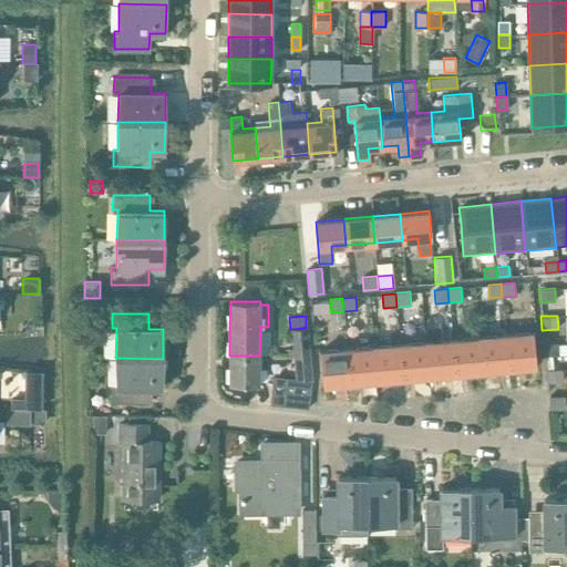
[(306,328),(290,329),(290,330),(292,352),(309,351),(308,329),(306,329),(306,328)]
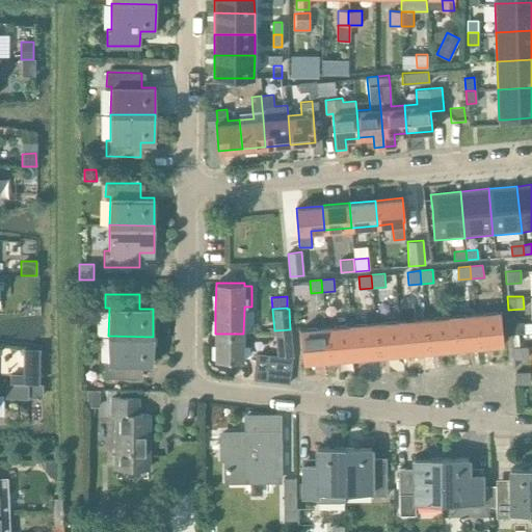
[(476,314),(474,314),(477,346),(481,345),(503,343),(501,312),(476,314)]
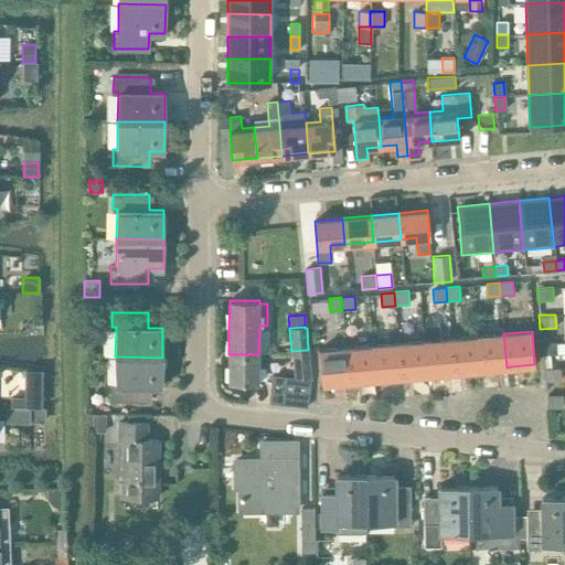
[(481,336),(477,336),(480,370),(486,369),(507,368),(503,333),(481,336)]
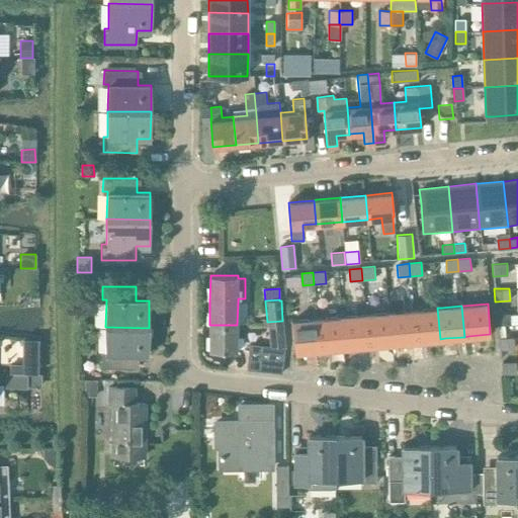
[(418,310),(413,310),(416,341),(423,340),(440,339),(437,308),(418,310)]
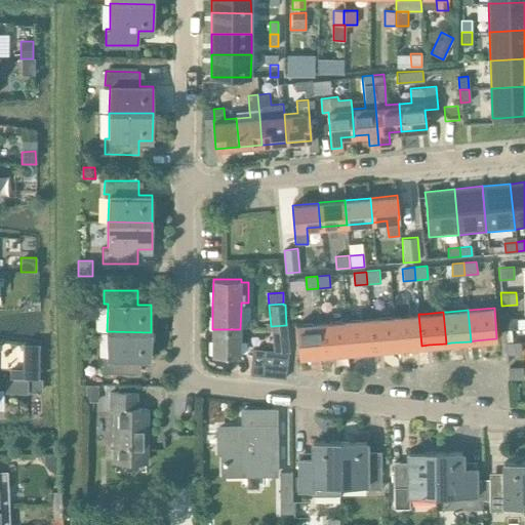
[(399,316),(394,317),(396,348),(402,348),(421,346),(418,314),(399,316)]
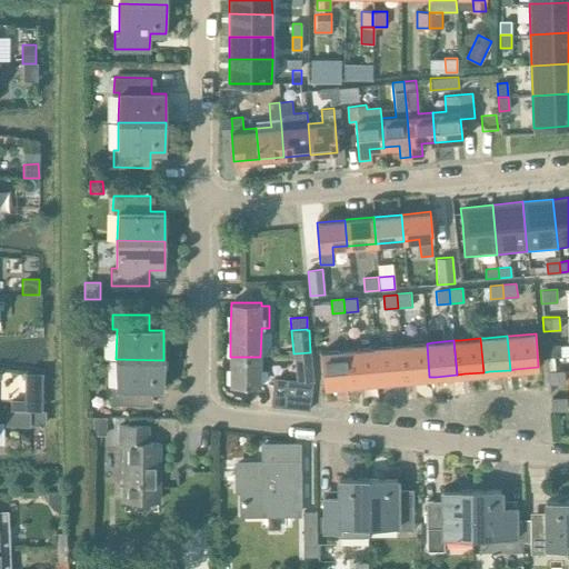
[(407,345),(400,346),(403,379),(409,379),(429,377),(427,343),(407,345)]
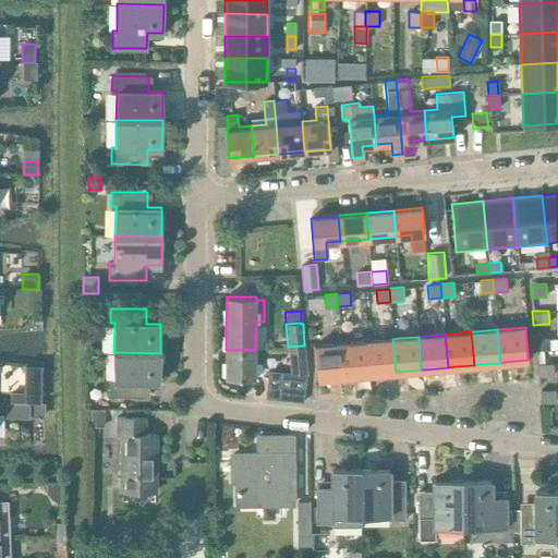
[(536,350),(553,350),(552,337),(535,338),(536,350)]
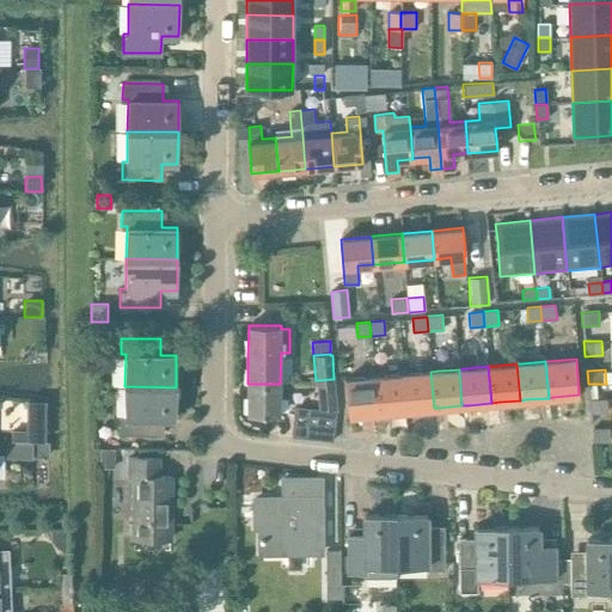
[(407,373),(403,374),(405,410),(408,410),(434,408),(430,372),(407,373)]
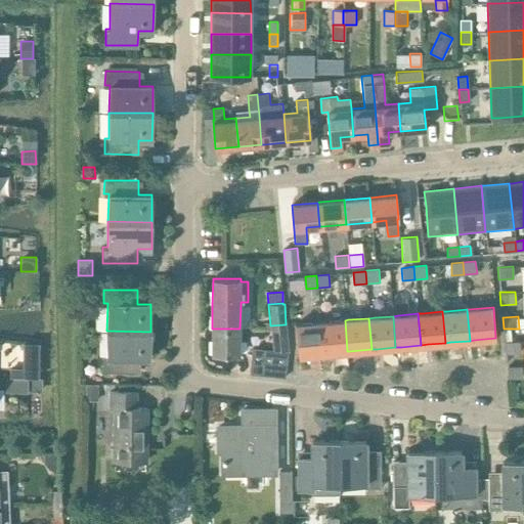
[(321,322),(320,322),(322,353),(324,353),(347,351),(345,320),(323,321),(321,322)]
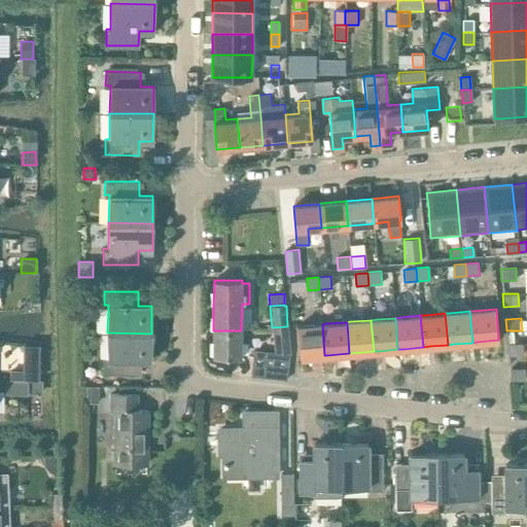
[(312,325),(297,326),(300,357),(324,355),(322,324),(312,325)]
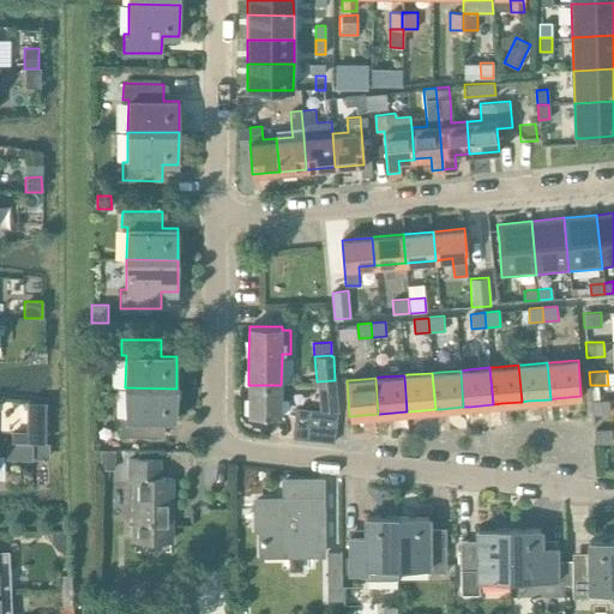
[(335,380),(317,381),(317,385),(319,410),(324,411),(337,413),(336,386),(335,380)]
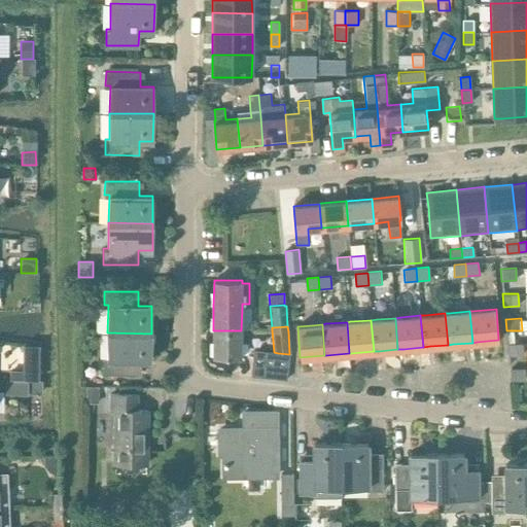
[(239,330),(213,330),(213,356),(241,356),(241,342),(248,342),(248,330),(241,330),(240,330),(239,330)]
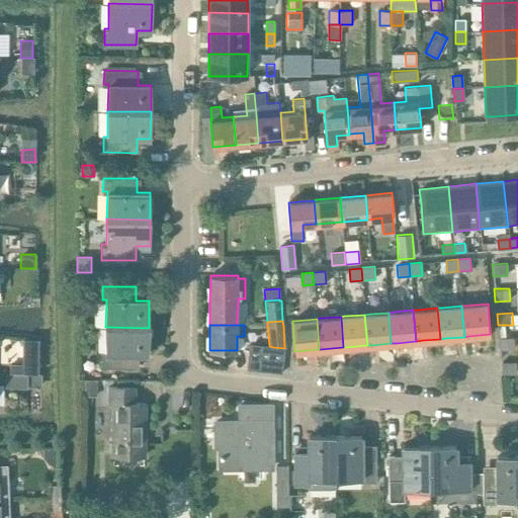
[(105,352),(101,352),(101,367),(135,367),(135,354),(139,354),(140,354),(149,354),(149,329),(149,328),(105,327),(105,328),(105,352)]
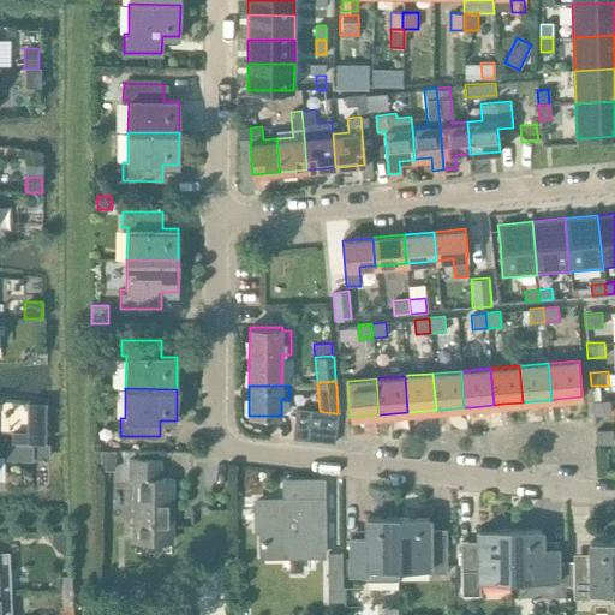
[(595,415),(610,413),(610,401),(593,401),(595,415)]
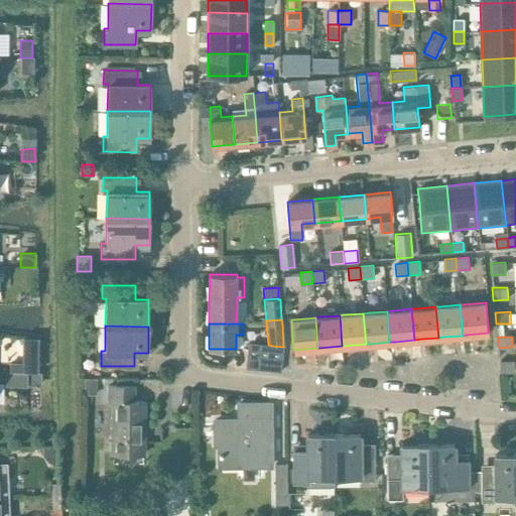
[(22,339),(21,372),(35,373),(37,373),(38,339),(37,339),(22,338),(22,339)]
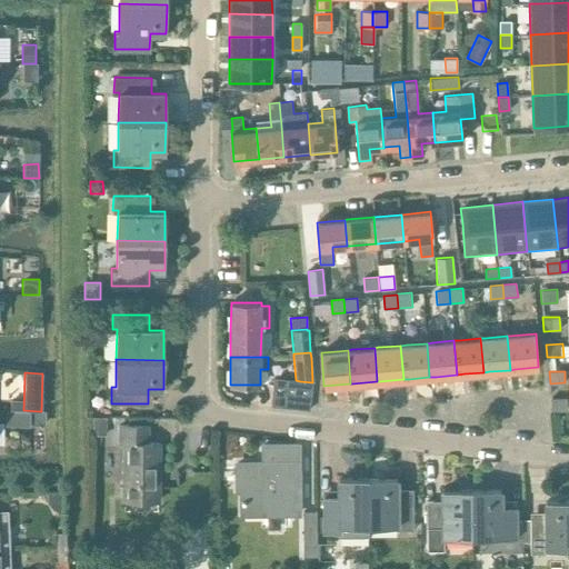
[(283,407),(287,379),(275,378),(271,406),(283,407)]
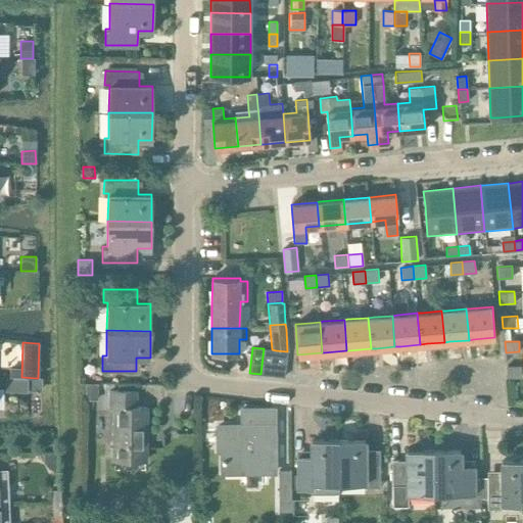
[(276,350),(272,349),(264,348),(260,374),(273,375),(276,350)]
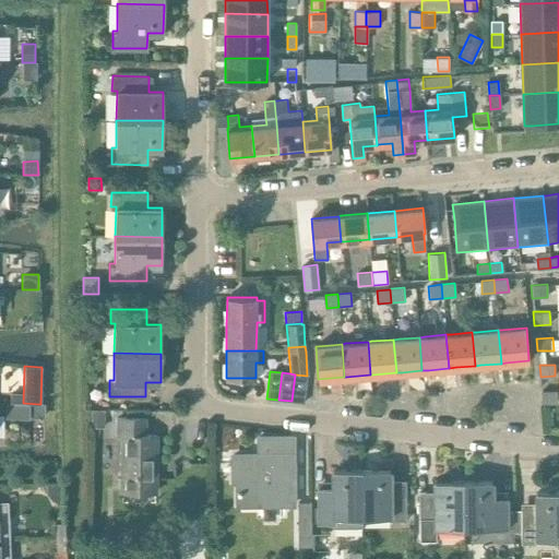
[(305,403),(307,376),(295,375),(292,401),(305,403)]
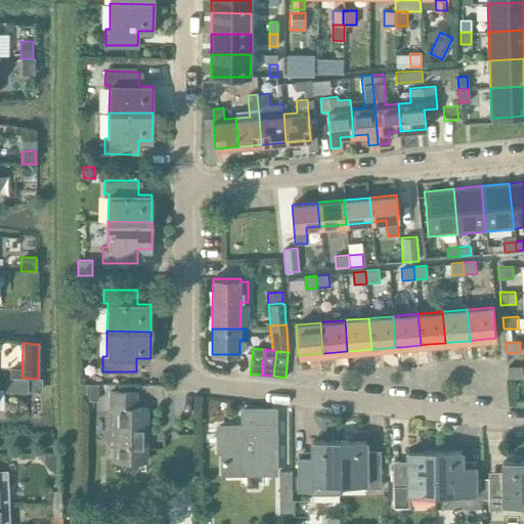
[(509,378),(523,377),(522,366),(508,366),(509,378)]
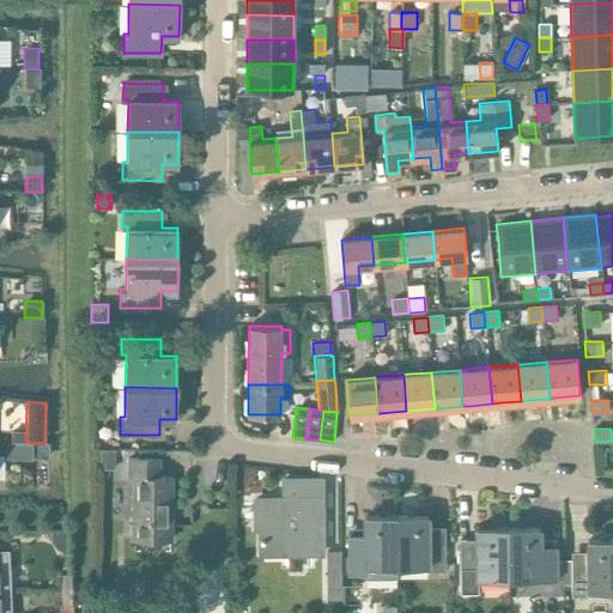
[(6,459),(31,460),(32,443),(6,443),(6,459)]
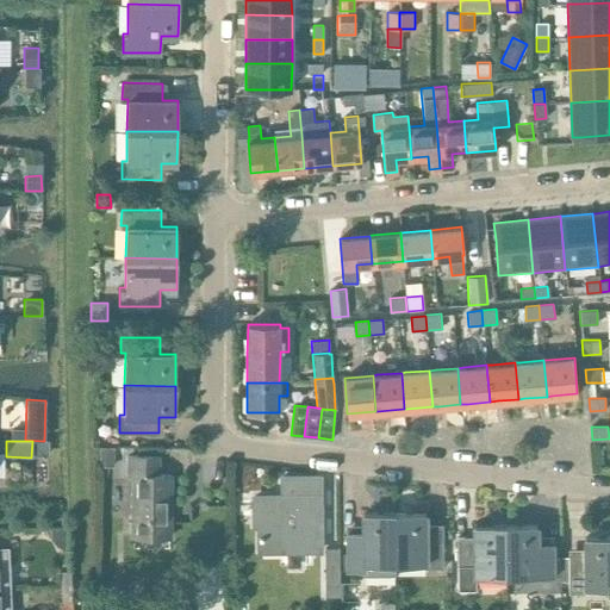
[(106,448),(98,448),(98,458),(98,467),(99,467),(114,467),(114,448),(106,448)]
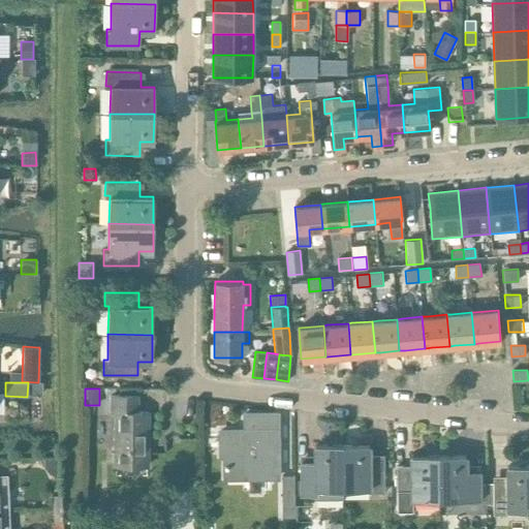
[(111,395),(111,411),(115,411),(114,424),(114,465),(148,466),(149,411),(137,411),(137,396),(111,395)]
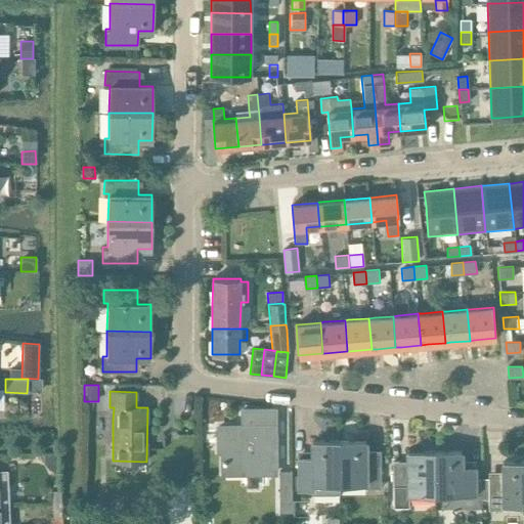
[(276,473),(275,425),(275,408),(242,408),(242,426),(217,426),(218,451),(222,451),(222,473),(276,473)]
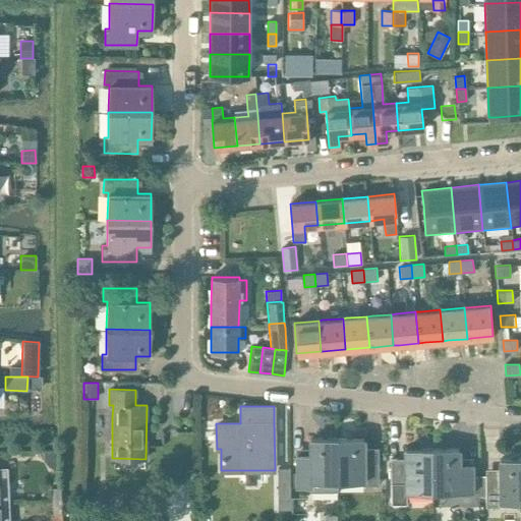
[(338,439),(338,481),(362,481),(362,485),(379,485),(378,452),(364,452),(364,438),(338,439)]
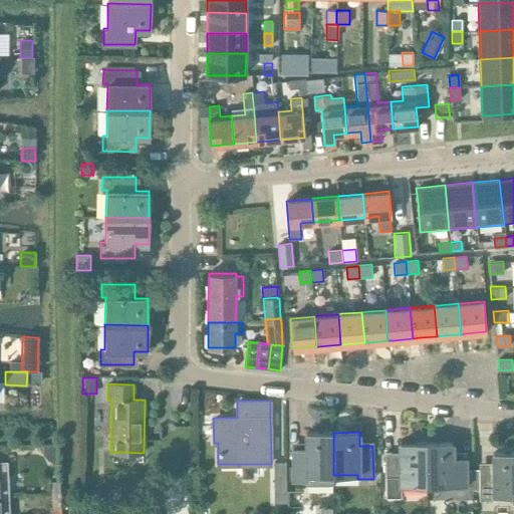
[(332,475),(333,475),(333,433),(305,433),(306,452),(291,452),(291,480),(306,480),(306,486),(332,485),(332,475)]
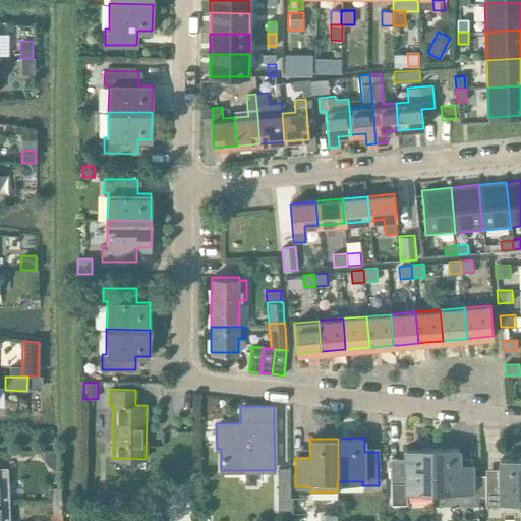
[(405,463),(391,464),(391,469),(391,482),(391,497),(391,505),(406,504),(406,497),(407,497),(407,491),(431,491),(432,491),(432,461),(432,449),(431,449),(404,449),(405,459),(405,463)]
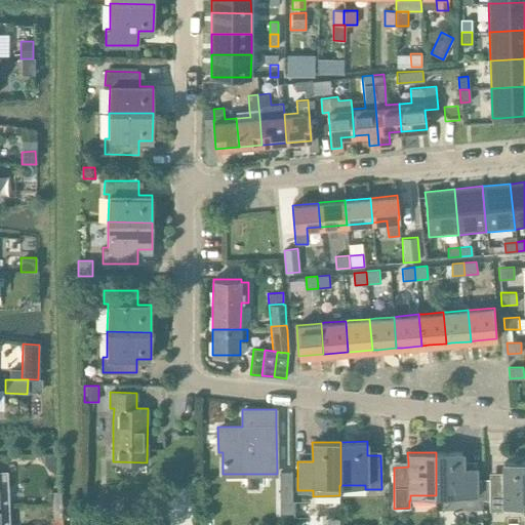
[(441,452),(436,452),(436,465),(436,495),(443,495),(461,495),(461,499),(476,499),(476,496),(476,495),(476,480),(476,467),(462,467),(462,460),(462,452),(441,452)]
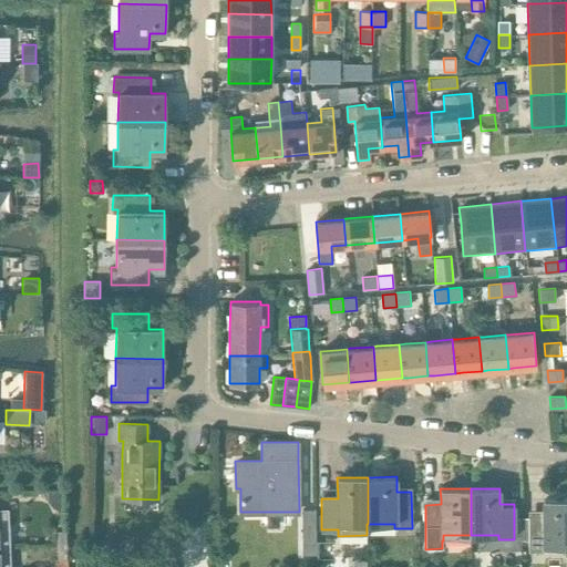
[(528,518),(522,518),(522,536),(522,539),(528,539),(528,552),(546,552),(546,546),(566,546),(566,498),(544,500),(544,514),(528,514),(528,518)]
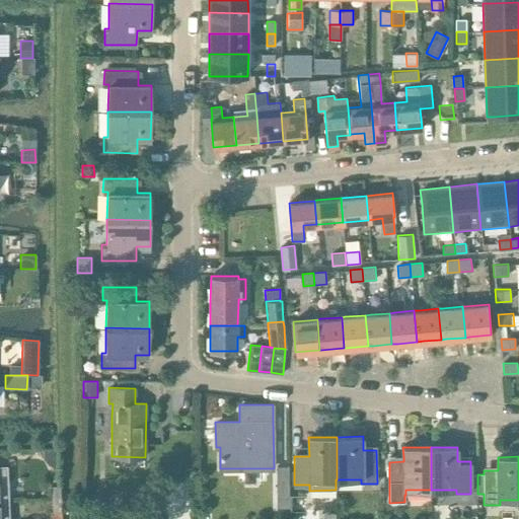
[(277,507),(289,507),(289,466),(277,466),(277,507)]
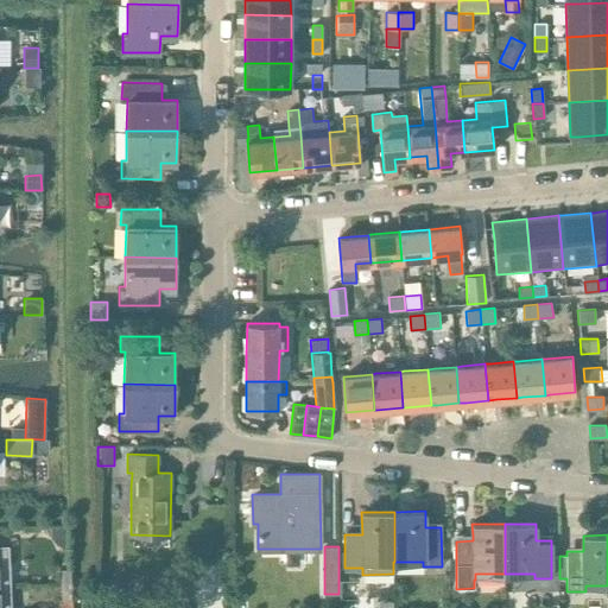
[(196,565),(194,607),(221,607),(225,567),(196,565)]
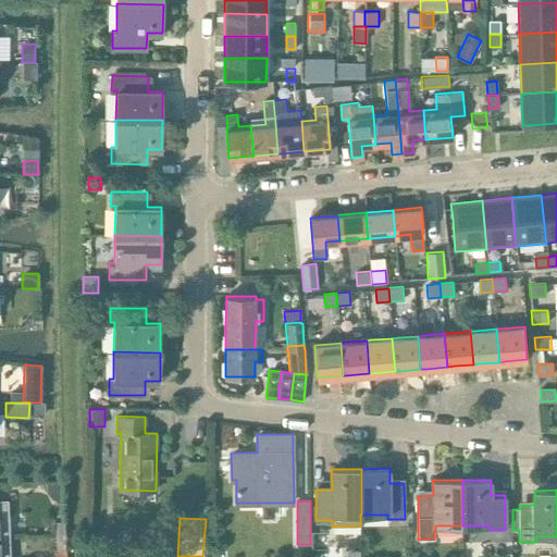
[(56,535),(65,534),(64,521),(56,521),(56,535)]
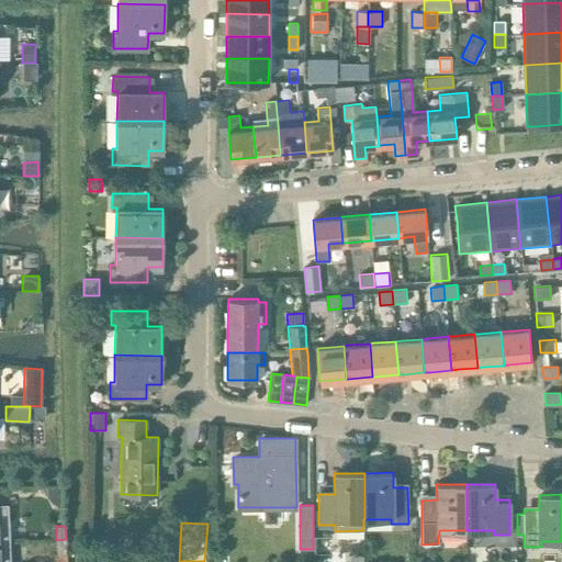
[(66,539),(56,540),(56,553),(66,553),(66,539)]
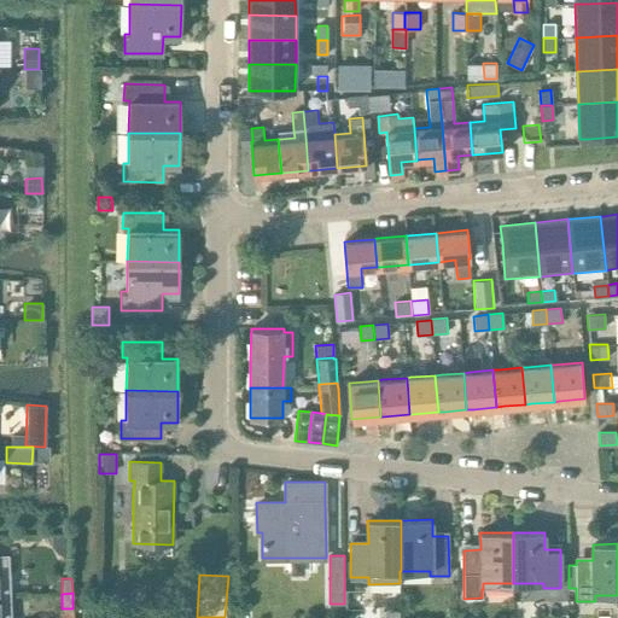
[(0,596),(0,617),(10,617),(10,616),(10,596),(0,596)]
